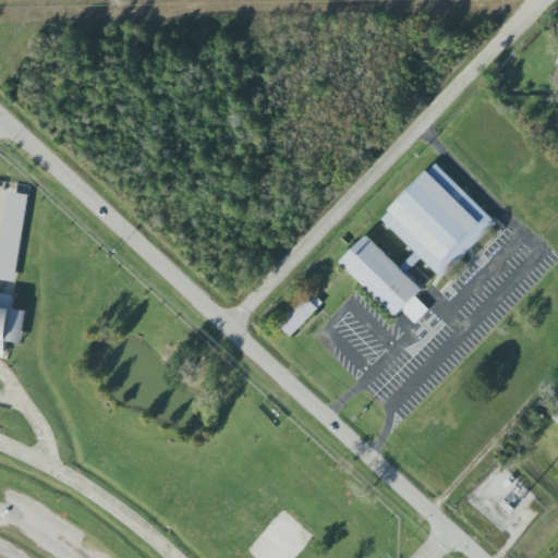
[(497,223),(436,164),(381,219),(441,279),(497,223)]
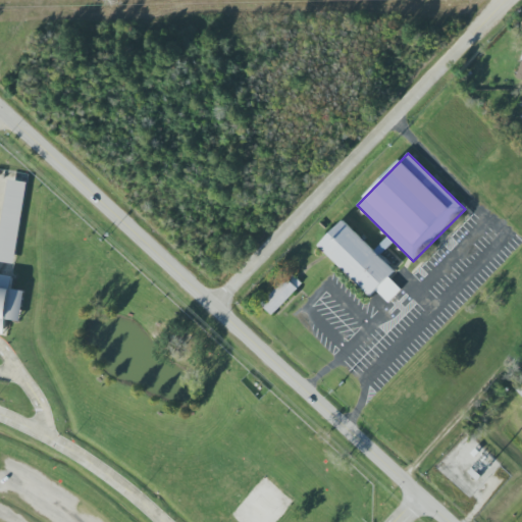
[(27,183),(8,179),(0,235),(0,261),(15,264),(27,183)]
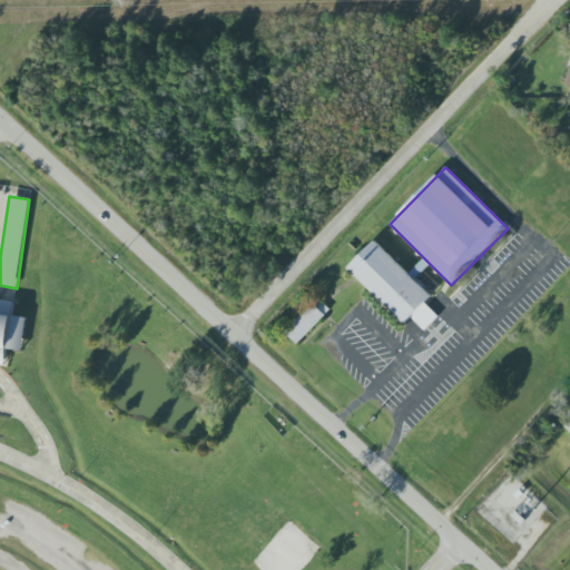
[(404,324),(411,317),(424,331),(439,316),(424,304),(432,296),(374,242),(347,269),(404,324)]
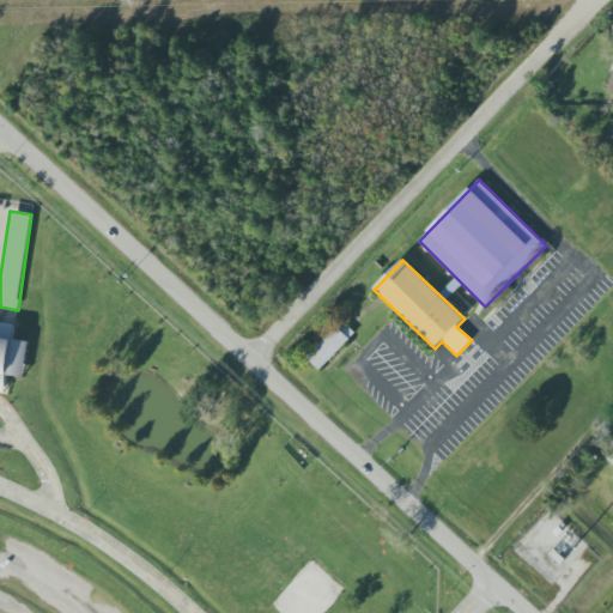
[(441,293),(447,299),(461,285),(455,278),(441,293)]
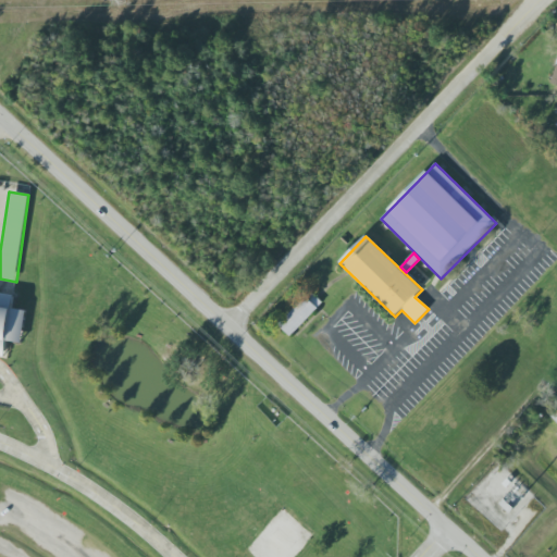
[(323,302),(310,292),(279,325),(291,337),(323,302)]
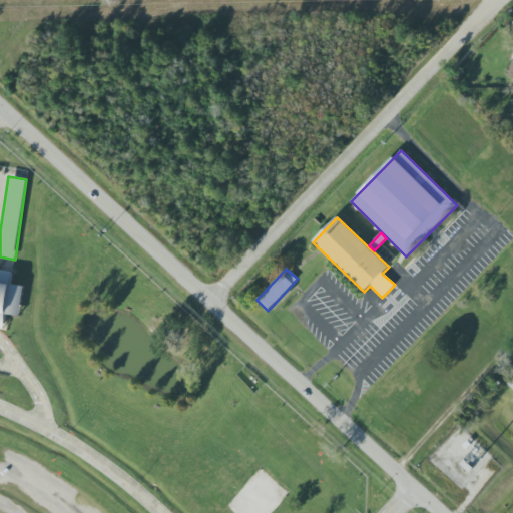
[(0,282),(11,283),(13,272),(0,270),(0,282)]
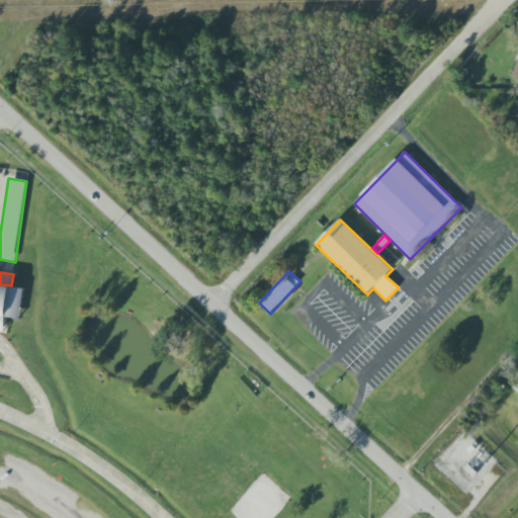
[(0,331),(5,332),(7,318),(20,320),(24,288),(0,285),(0,331)]
